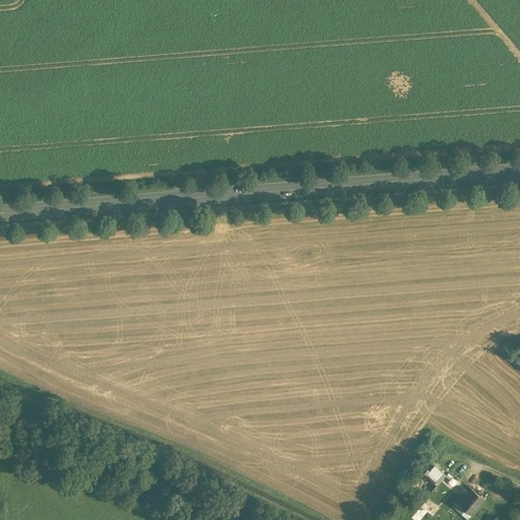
[(433,479),(441,470),(435,465),(427,474),(433,479)]
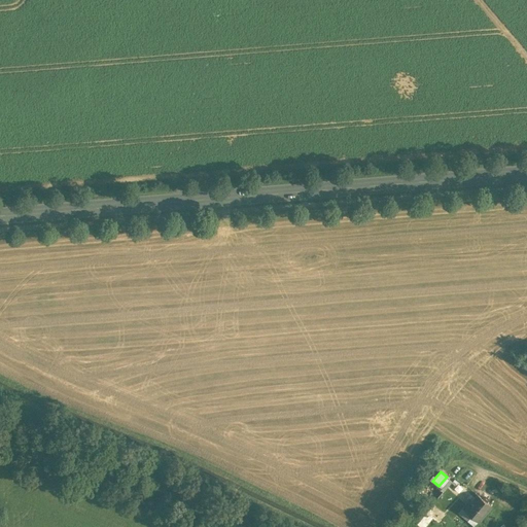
[(452,481),(447,477),(438,486),(444,490),(452,481)]
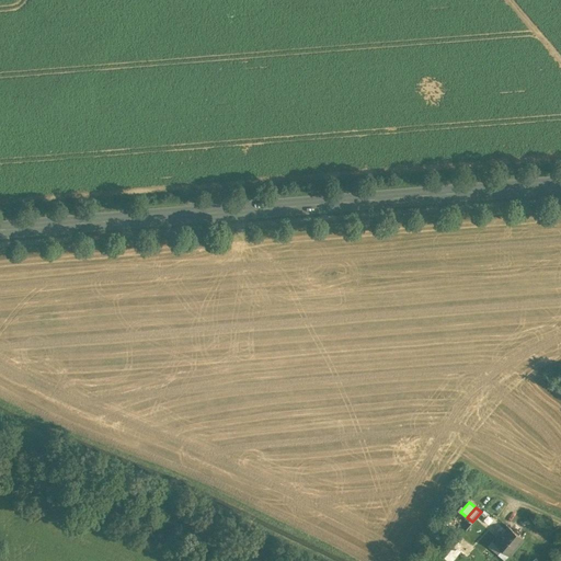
[(466,529),(472,522),(467,517),(460,512),(454,519),(466,529)]
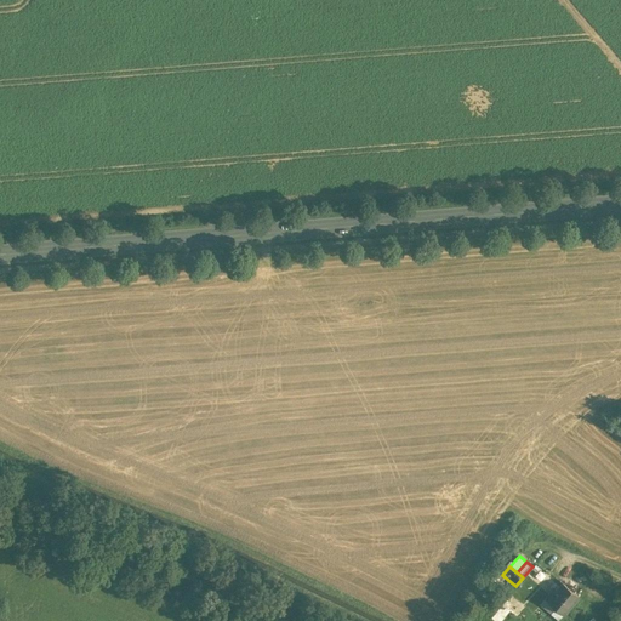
[(563,581),(554,591),(553,590),(545,598),(563,614),(579,596),(563,581)]
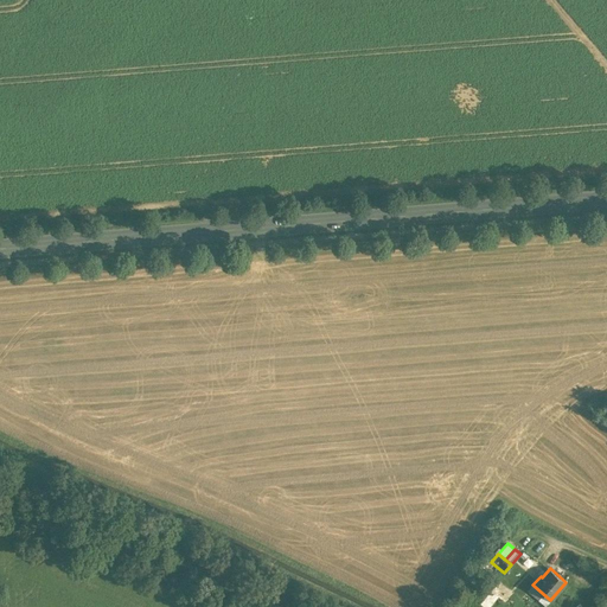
[(500,581),(492,590),(505,602),(513,593),(500,581)]
